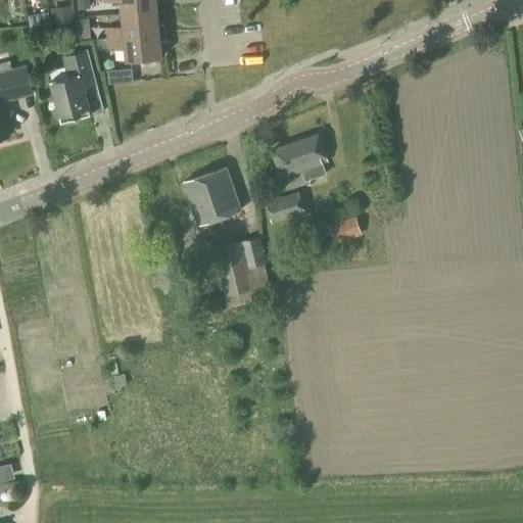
[(121,14),(156,11),(154,0),(103,0),(104,2),(120,1),(121,14)]
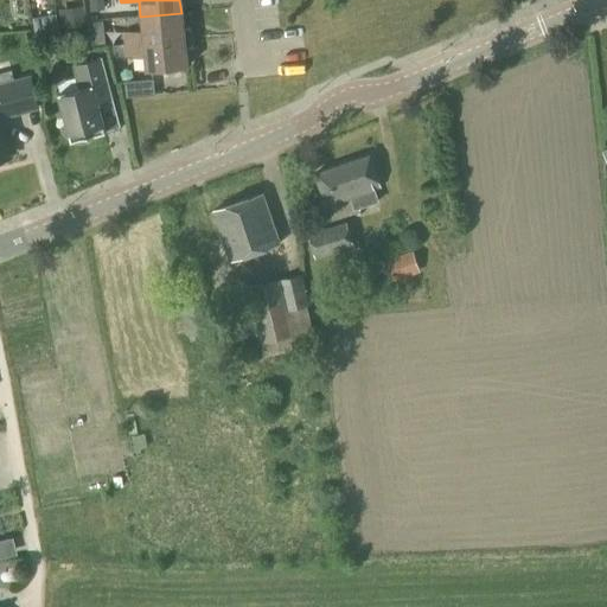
[(61,30),(87,27),(84,7),(58,10),(61,30)]
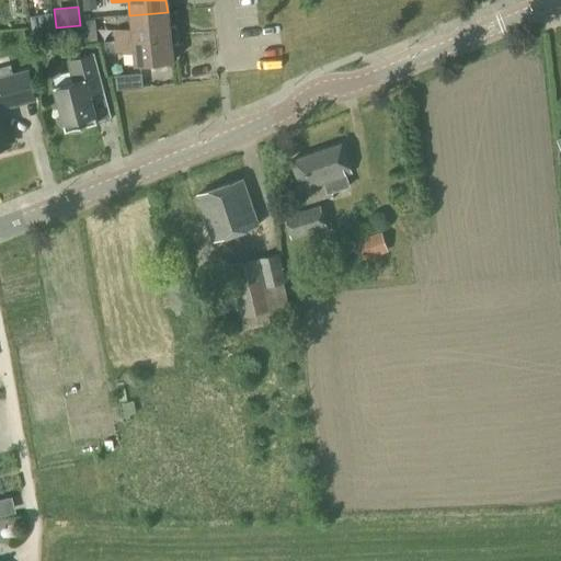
[(115,42),(176,36),(175,26),(169,26),(168,12),(129,15),(132,29),(114,31),(115,41),(115,42)]
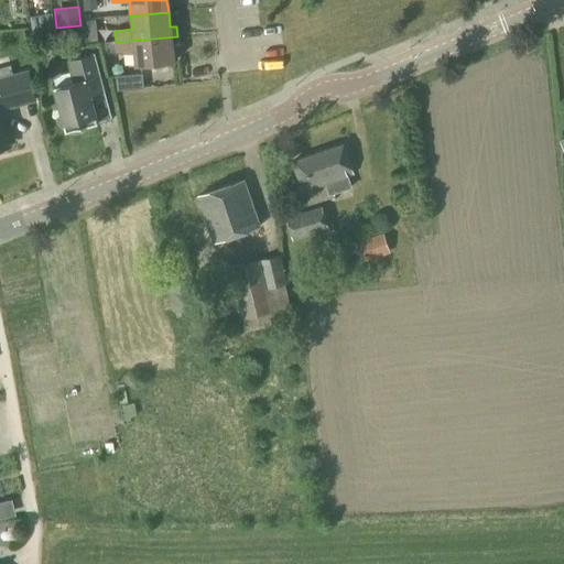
[(98,44),(96,30),(87,30),(85,31),(87,45),(98,44)]
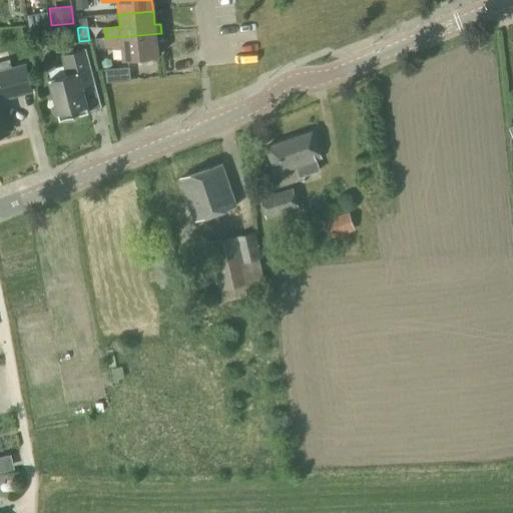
[(105,38),(105,37),(92,39),(93,49),(106,48),(121,46),(123,60),(157,56),(156,41),(161,41),(161,33),(105,38)]
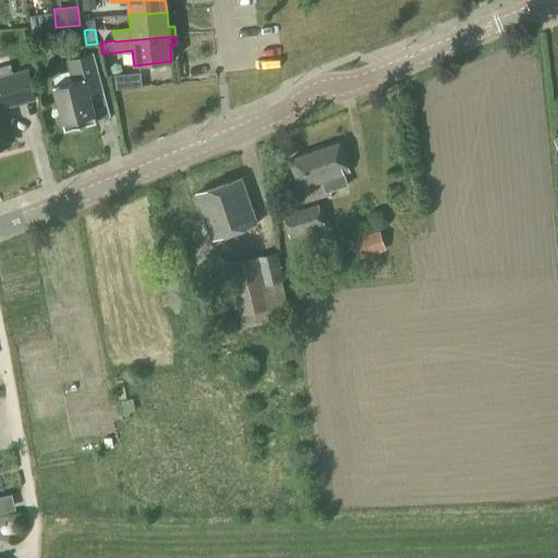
[(74,132),(77,132),(80,131),(79,126),(96,121),(89,95),(102,92),(93,53),(67,60),(72,82),(53,86),(61,117),(57,118),(58,120),(59,123),(60,125),(62,128),(64,129),(67,131),(69,131),(72,132),(74,132)]
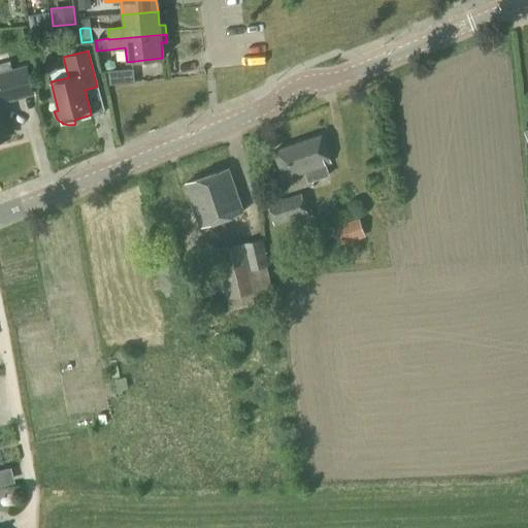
[(11,69),(9,62),(0,64),(0,97),(2,104),(34,96),(27,66),(11,69)]
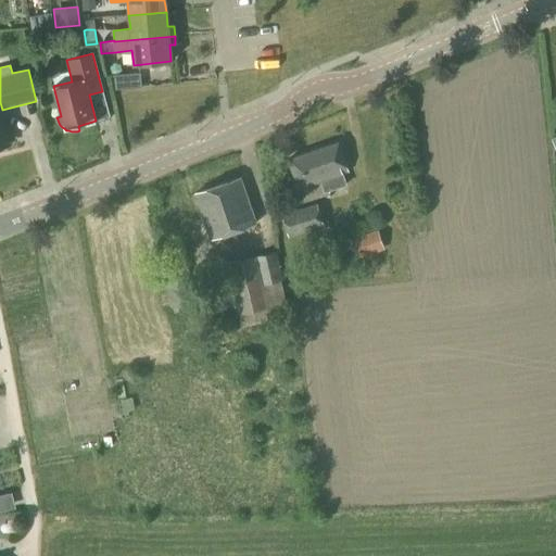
[(146,72),(127,71),(126,84),(144,86),(146,72)]
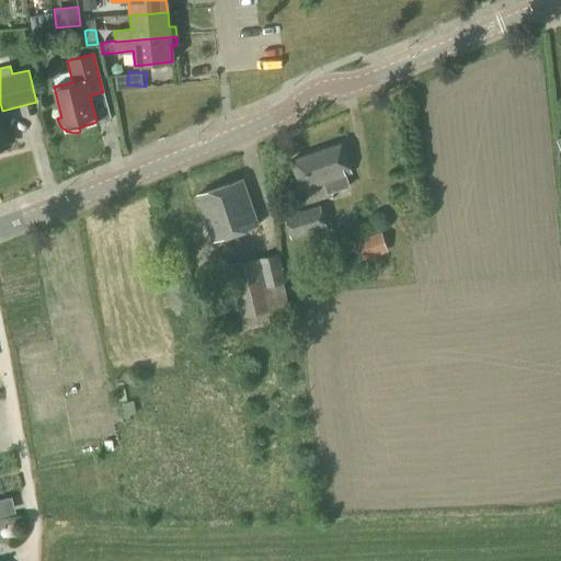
[(340,144),(292,160),(301,190),(323,182),(328,195),(350,187),(345,174),(350,173),(340,144)]
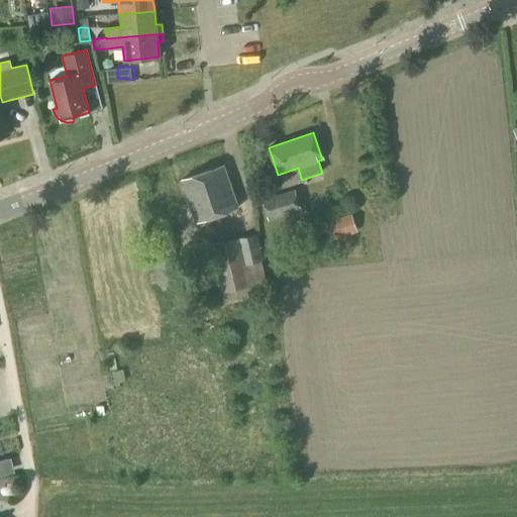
[(202,173),(216,214),(237,207),(222,166),(202,173)]
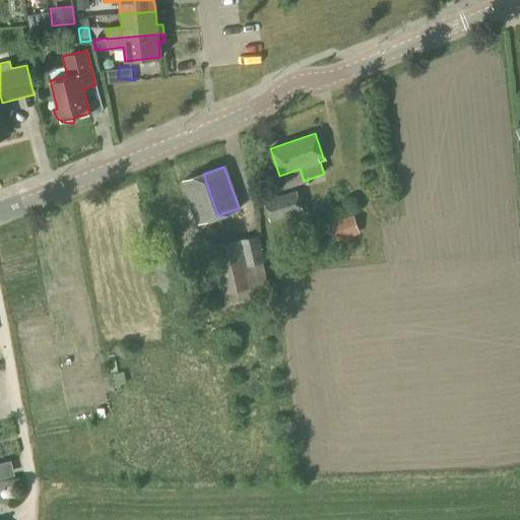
[(197,222),(217,215),(203,174),(183,181),(197,222)]
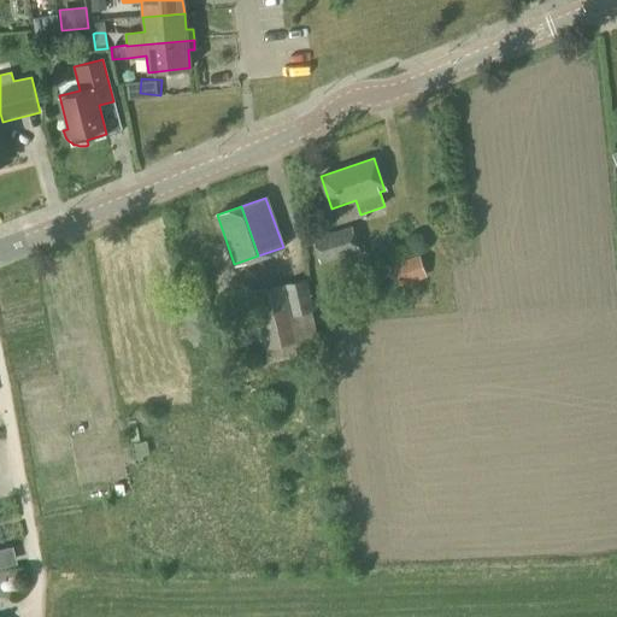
[(321,264),(359,252),(352,227),(312,240),(321,264)]
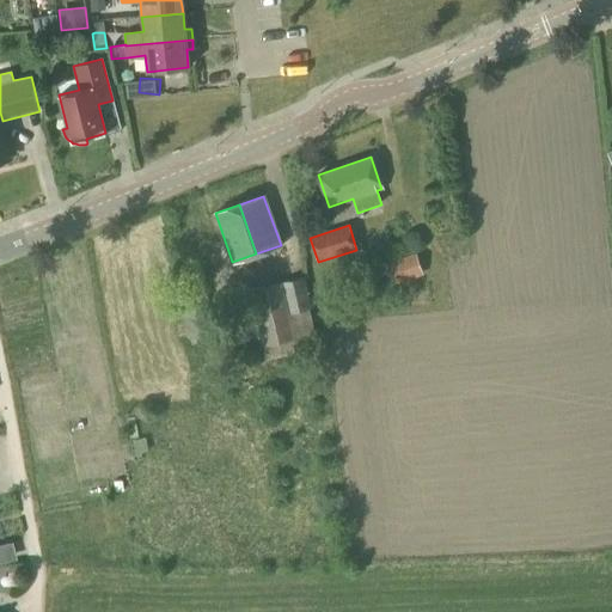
[(393,286),(423,275),(416,254),(386,263),(393,286)]
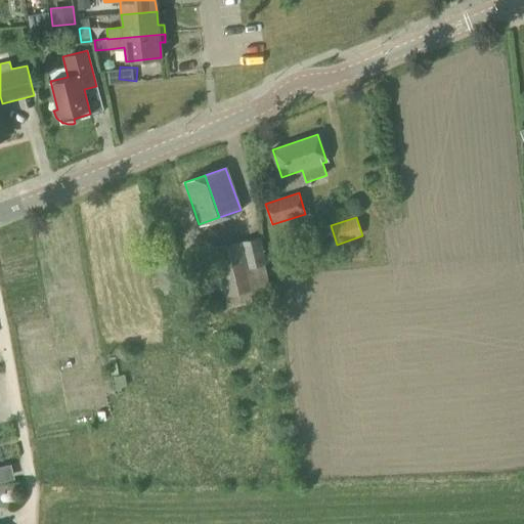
[(228,308),(273,297),(265,265),(267,265),(260,237),(213,249),(228,308)]
